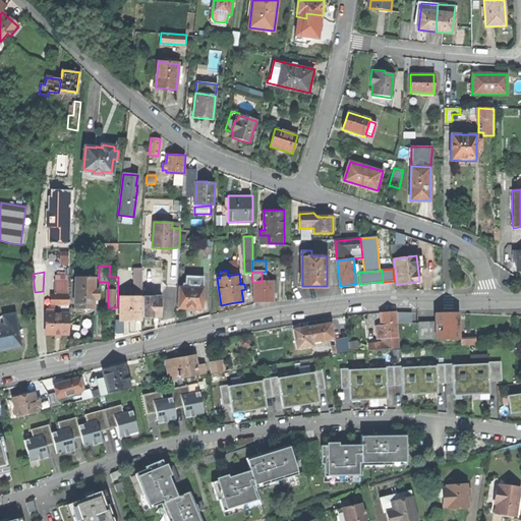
[(95,289),(95,275),(75,275),(74,306),(80,306),(85,306),(85,307),(88,309),(91,309),(93,308),(93,306),(94,306),(95,297),(99,297),(99,289),(95,289)]
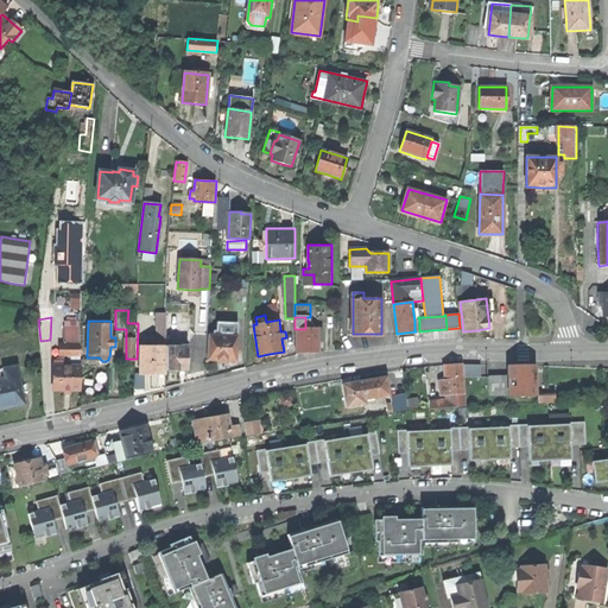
[(219,321),(217,333),(227,334),(227,328),(236,328),(238,329),(239,322),(219,321)]
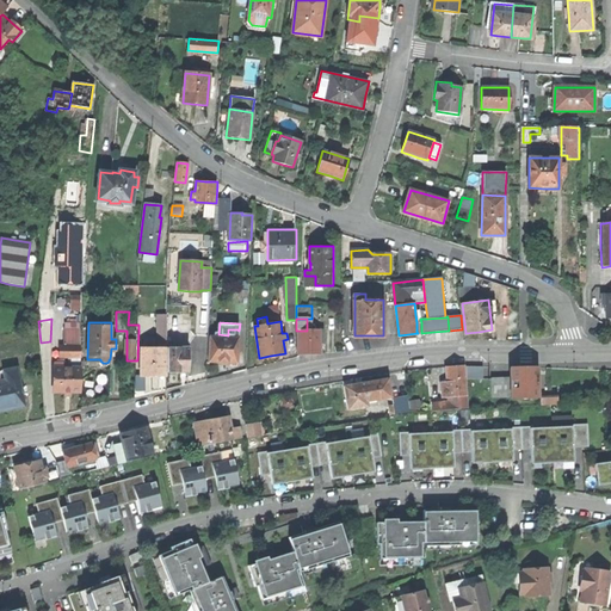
[(82,352),(82,327),(68,327),(68,344),(61,344),(61,352),(82,352)]
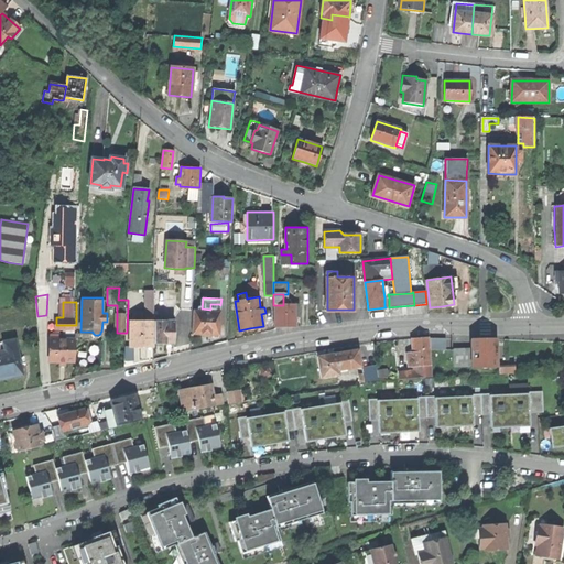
[(207,334),(219,334),(220,305),(219,304),(210,304),(210,310),(202,308),(194,308),(193,333),(207,334)]
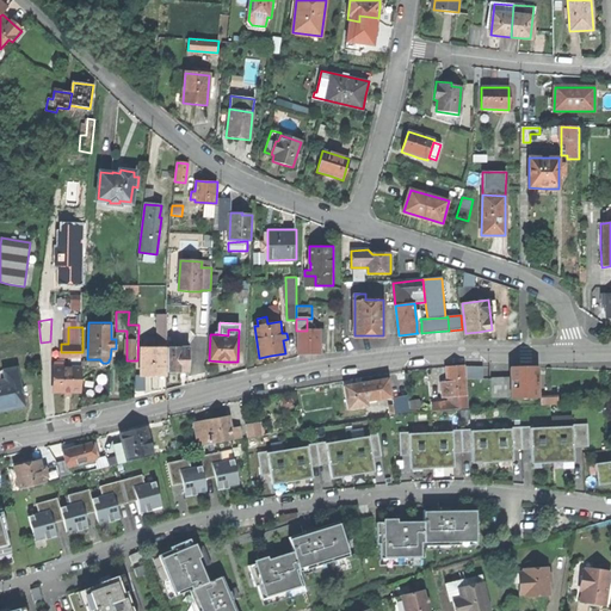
[(307,331),(297,331),(297,355),(310,355),(320,355),(320,343),(323,343),(322,331),(307,331)]
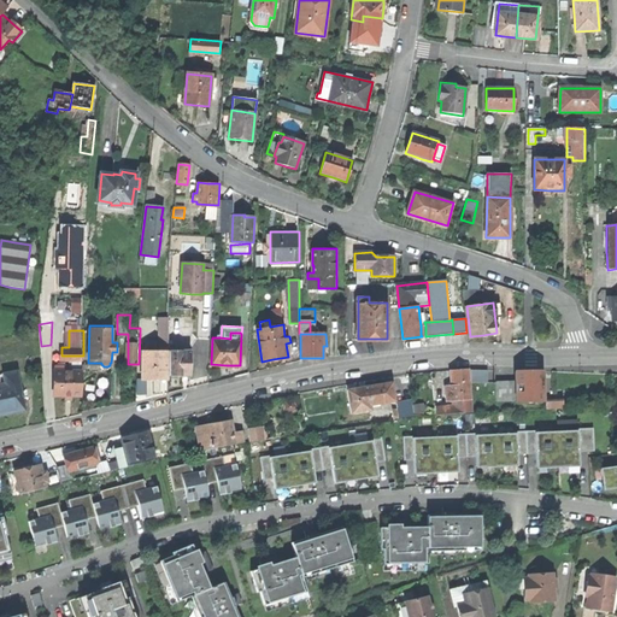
[(169,377),(169,374),(170,350),(170,347),(163,347),(162,350),(145,350),(144,377),(157,377),(169,377)]
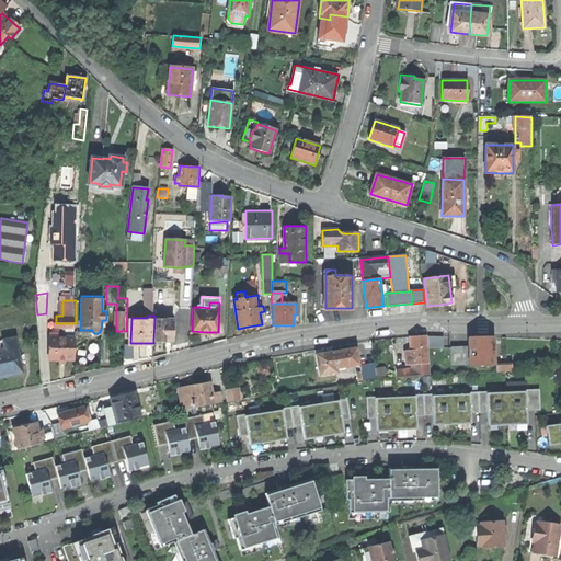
[(174,340),(174,316),(171,316),(171,318),(155,318),(153,340),(167,340),(174,340)]
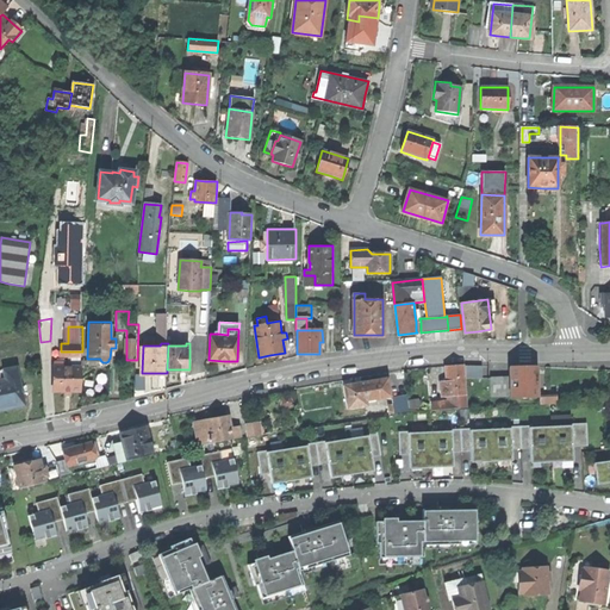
[(67,365),(67,361),(55,361),(55,387),(67,387),(82,387),(82,365),(67,365)]
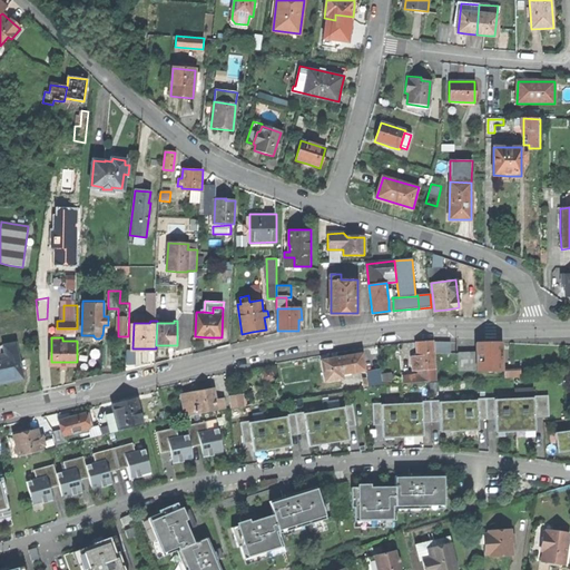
[(16,341),(3,343),(5,353),(0,353),(0,380),(5,379),(11,377),(11,379),(22,376),(16,341)]
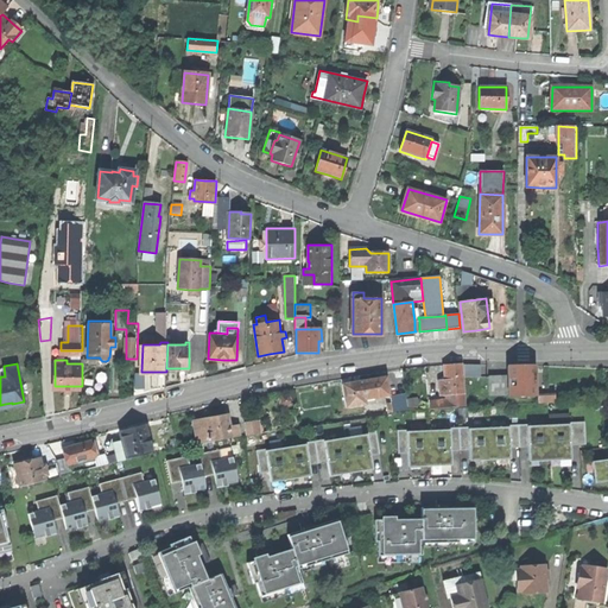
[(431,411),(466,410),(463,367),(445,368),(445,374),(447,384),(439,384),(441,397),(449,397),(450,404),(430,405),(431,411)]
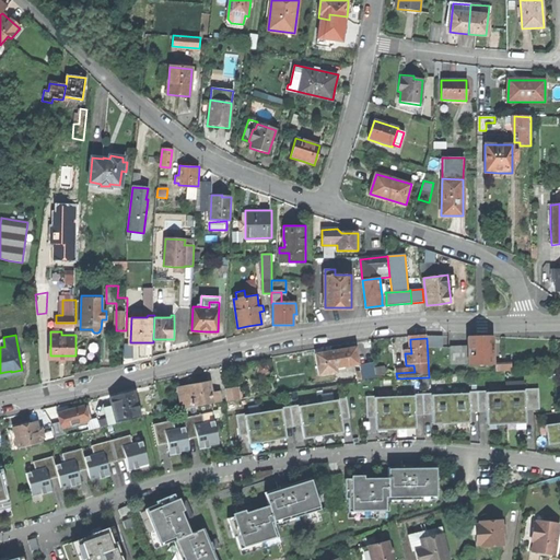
[(469,368),(493,366),(493,349),(493,339),(469,339),(468,348),(469,366),(469,368)]
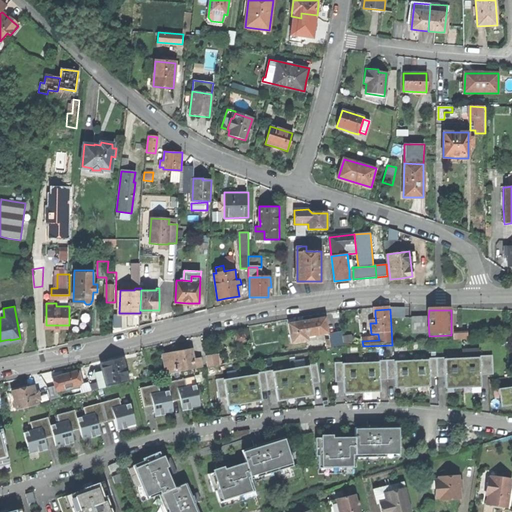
[(413,335),(429,335),(428,318),(412,318),(413,335)]
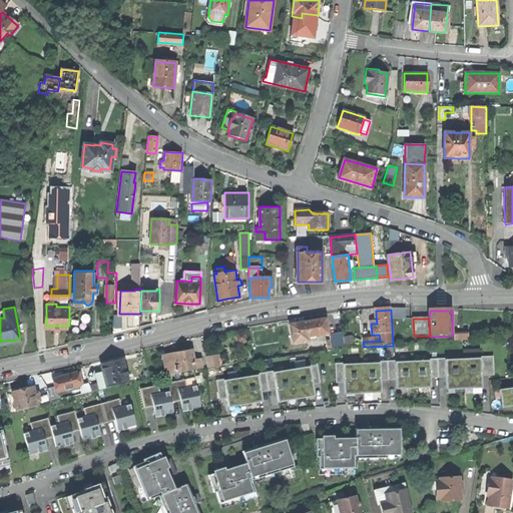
[(308,339),(329,335),(327,321),(299,325),(290,326),(293,346),(309,343),(308,339)]
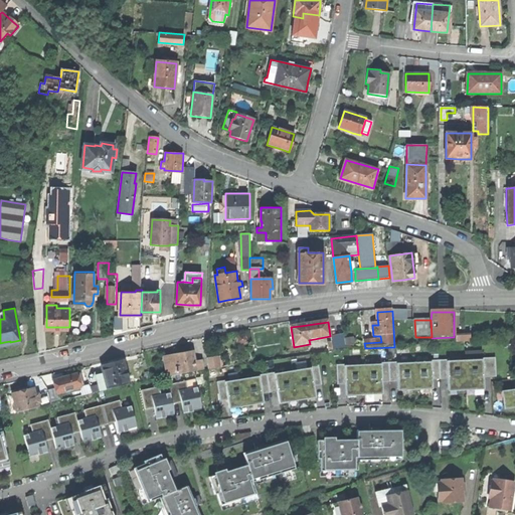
[(330,351),(346,349),(345,336),(332,338),(332,343),(329,344),(330,351)]
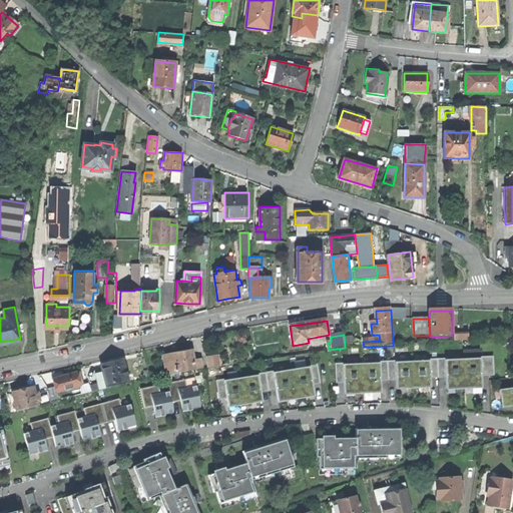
[(481,349),(465,351),(466,359),(482,357),(481,349)]
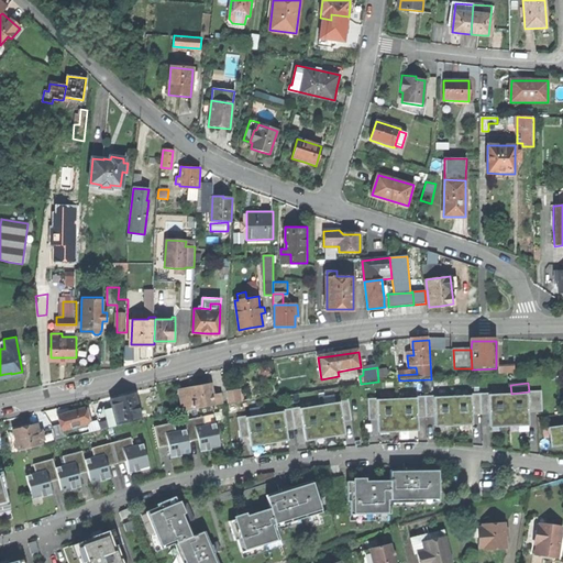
[(180,392),(184,414),(224,407),(222,395),(213,397),(211,386),(206,387),(180,392)]
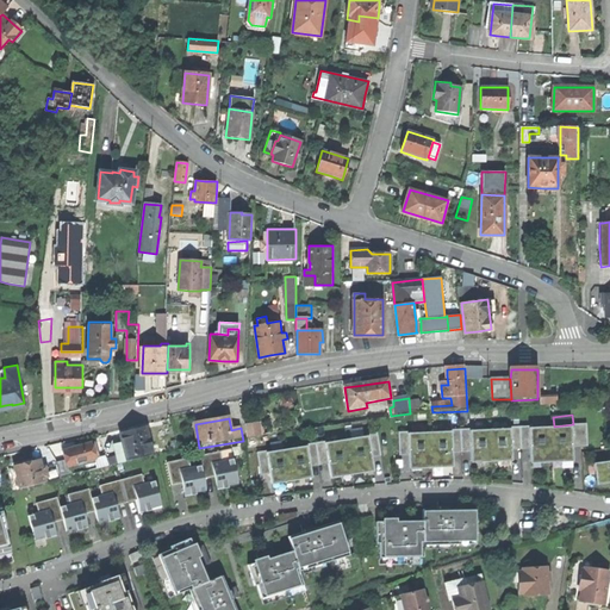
[(587,444),(586,425),(571,425),(571,428),(552,429),(553,461),(565,461),(573,461),(573,449),(572,446),(587,444)]
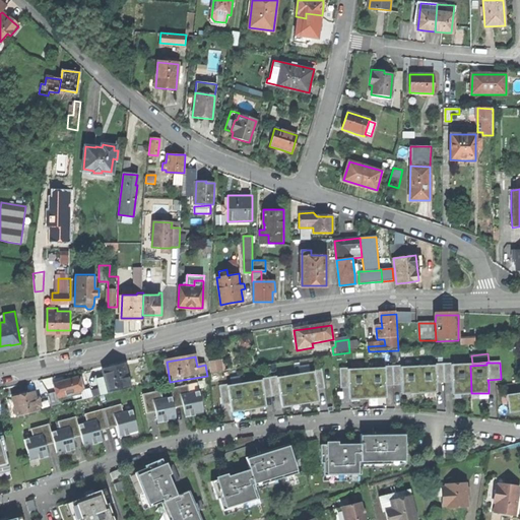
[(221,364),(210,365),(211,374),(222,373),(221,364)]
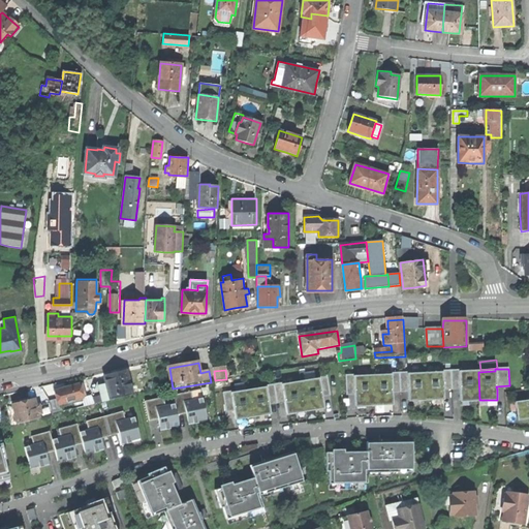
[(308,379),(317,377),(315,370),(306,372),(308,379)]
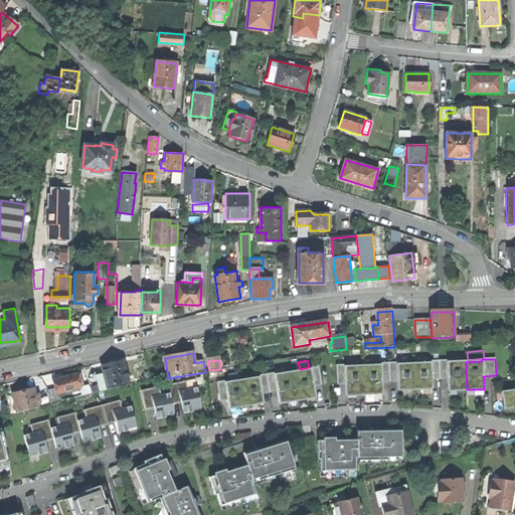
[(433,378),(441,377),(440,361),(431,361),(432,363),(414,364),(415,389),(423,388),(433,388),(433,381),(433,378)]
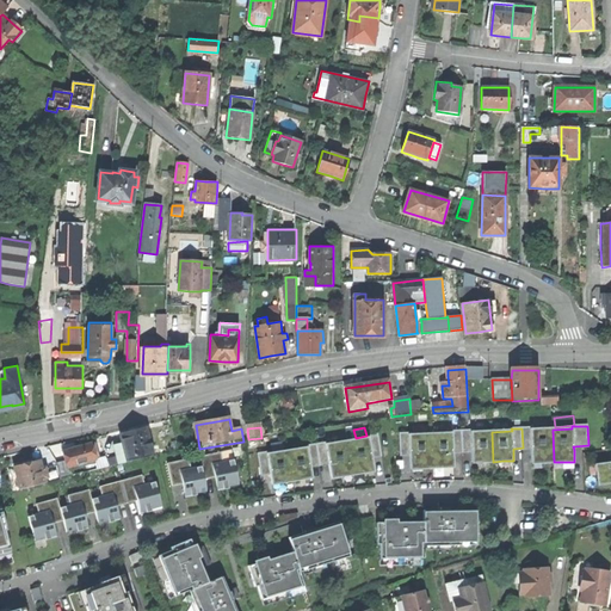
[(539,463),(554,462),(553,430),(531,430),(531,429),(522,429),(523,448),(531,448),(531,451),(531,463),(539,463)]
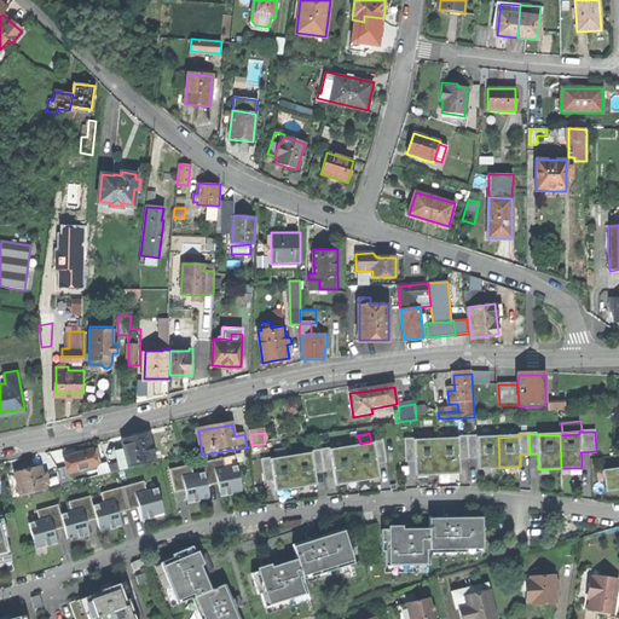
[(121,472),(155,463),(150,435),(137,439),(123,441),(126,451),(116,453),(121,472)]
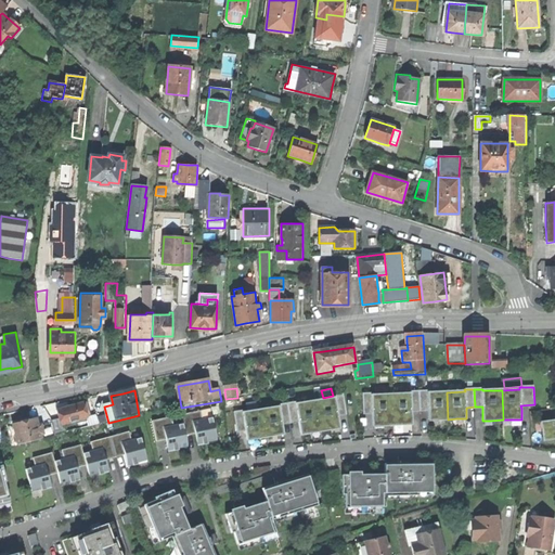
[(412,410),(421,410),(420,392),(410,394),(410,395),(392,395),(394,425),(402,425),(412,424),(412,413),(412,410)]
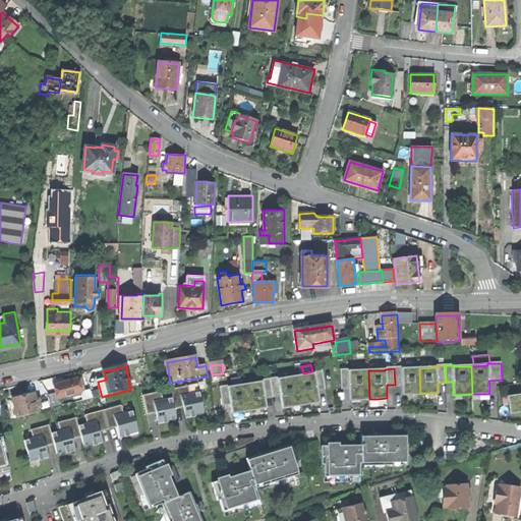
[(410,394),(420,394),(419,368),(401,369),(401,368),(394,368),(395,385),(402,385),(402,388),(402,395),(410,394)]
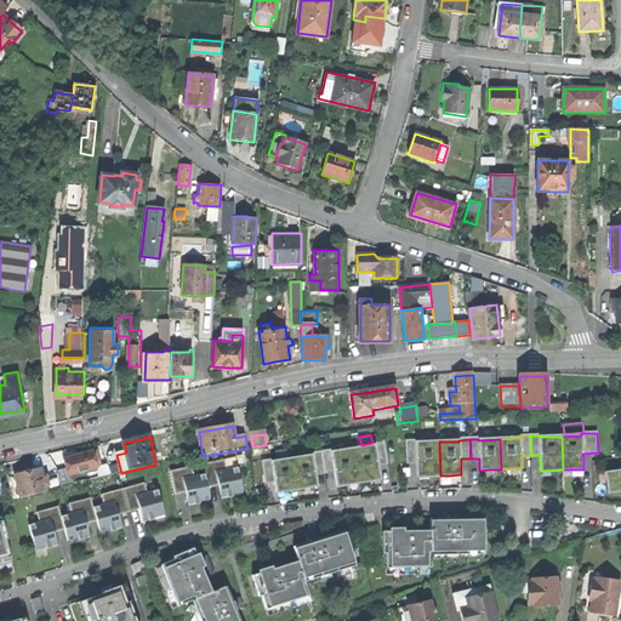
[(427,476),(440,476),(439,442),(416,443),(406,443),(406,461),(416,461),(416,466),(416,477),(427,476)]
